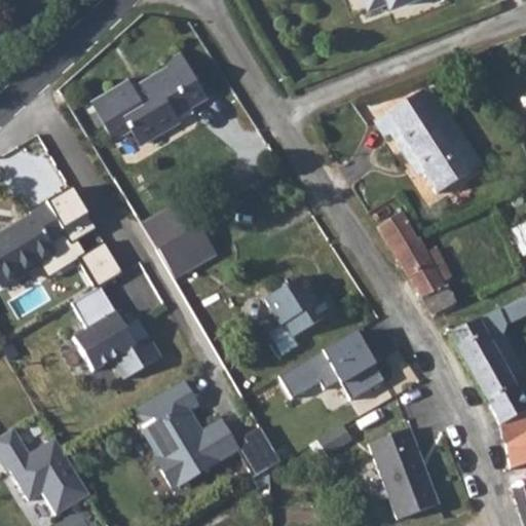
[(89,102),(112,140),(129,129),(139,144),(179,120),(176,115),(207,97),(181,53),(164,62),(167,67),(134,87),(128,79),(89,102)]
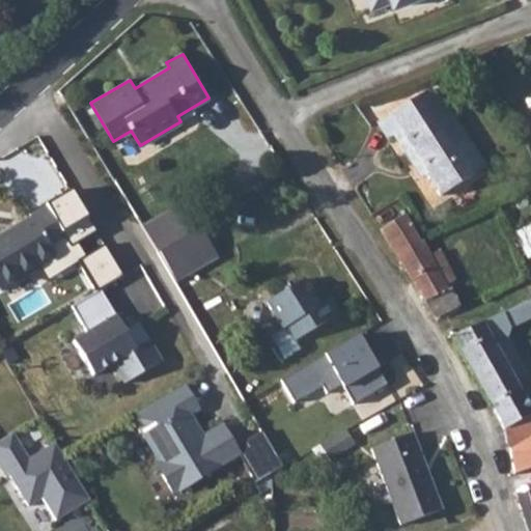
[(395,138),(406,154),(412,151),(426,174),(442,197),(476,176),(460,150),(467,146),(432,91),(380,123),(390,141),(395,138)]
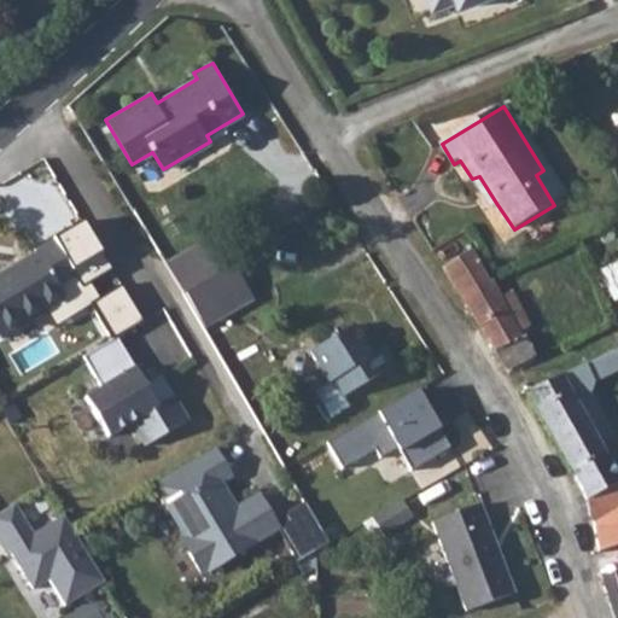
[(543,170),(536,175),(554,205),(563,200),(543,170)]
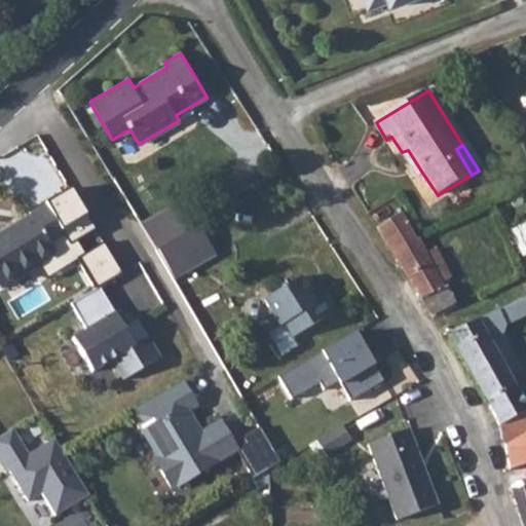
[(408,150),(402,152),(416,176),(422,173),(408,150)]
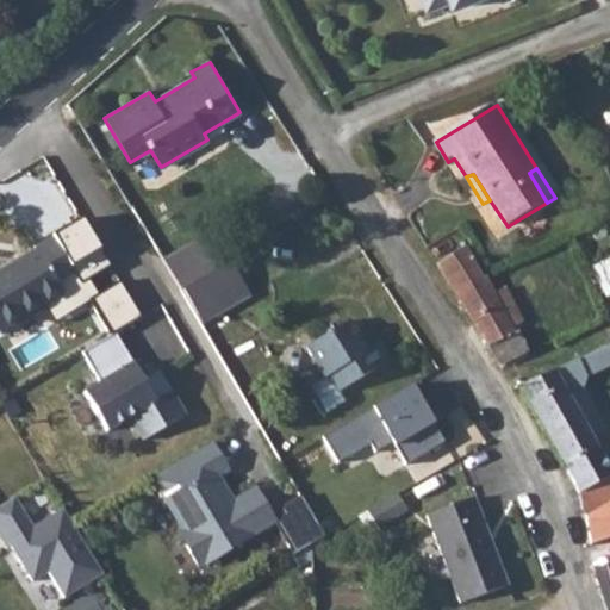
[(215,236),(163,263),(180,292),(231,263),(215,236)]
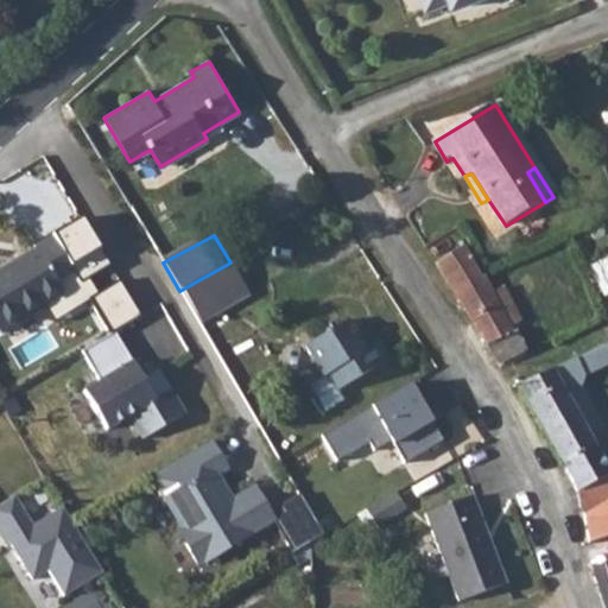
[(52,236),(37,246),(35,246),(36,249),(13,264),(0,271),(0,328),(1,331),(43,305),(63,293),(59,287),(76,277),(52,236)]
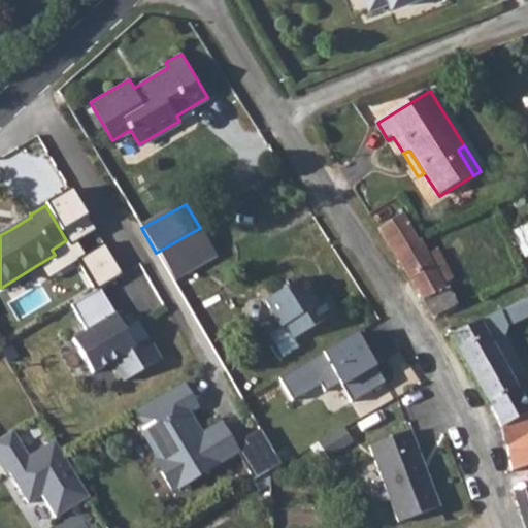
[(404,215),(378,230),(395,256),(419,241),(404,215)]
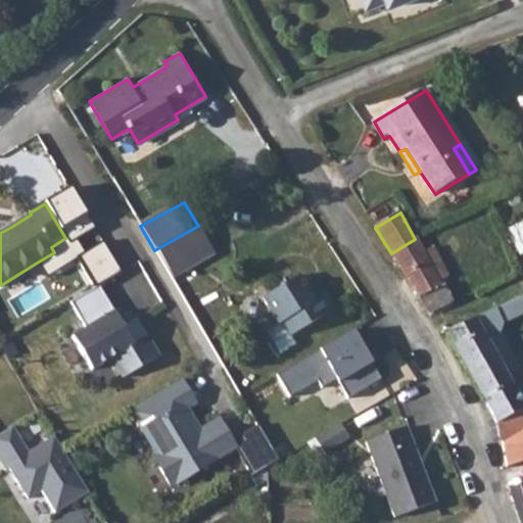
[(522,223),(512,231),(522,247),(522,223)]
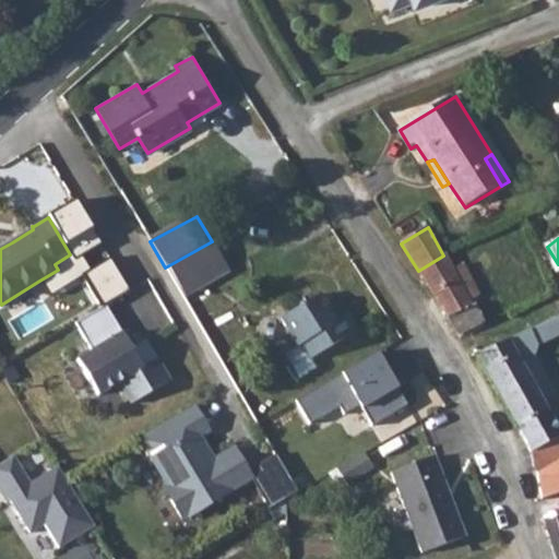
[(212,241),(165,268),(185,299),(201,289),(193,276),(223,260),(212,241)]
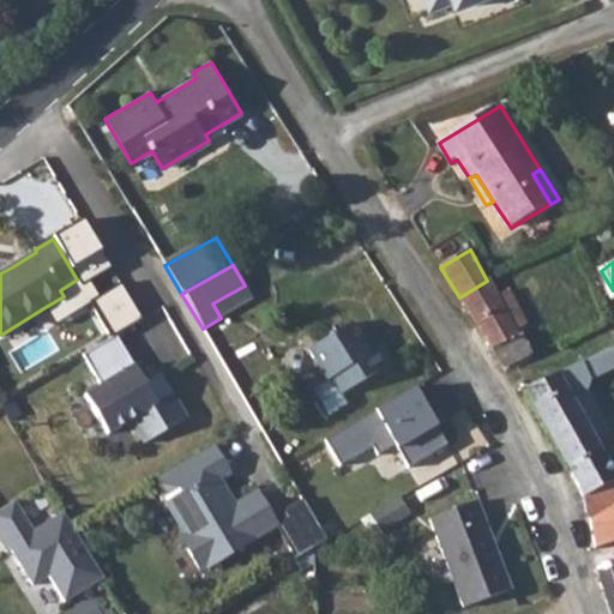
[(487,281),(459,298),(475,323),(505,371),(534,356),(522,335),(530,330),(512,296),(501,302),(489,278),(487,281)]
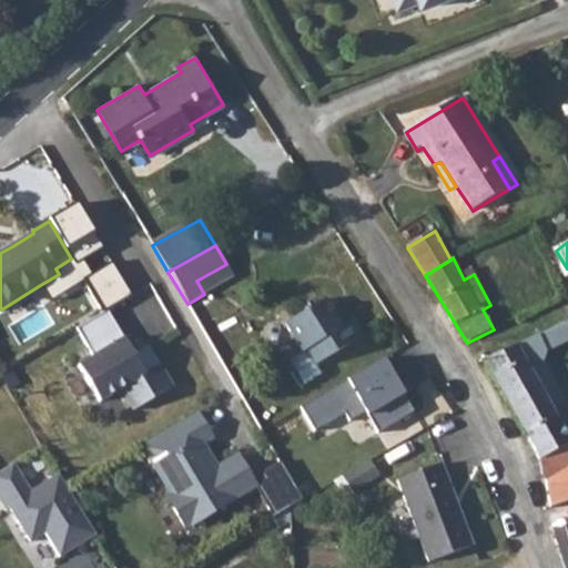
[(107,312),(132,297),(112,264),(83,281),(103,314),(107,312)]
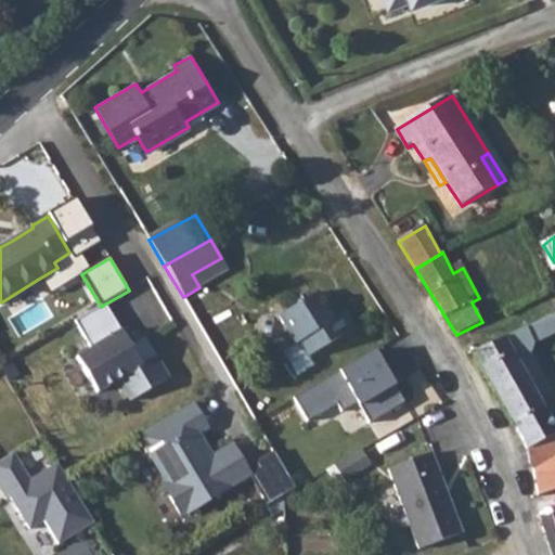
[(221,258),(192,274),(199,287),(228,270),(221,258)]
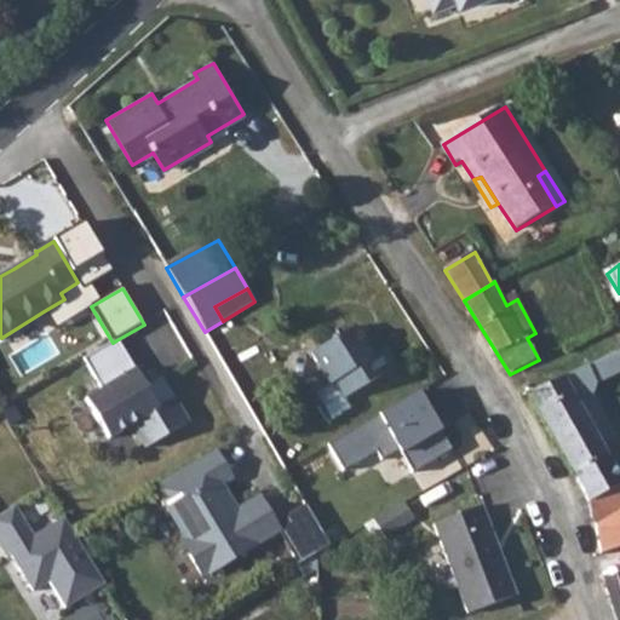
[(355,328),(313,355),(329,384),(315,394),(331,420),(349,409),(343,399),(395,368),(384,351),(373,357),(355,328)]
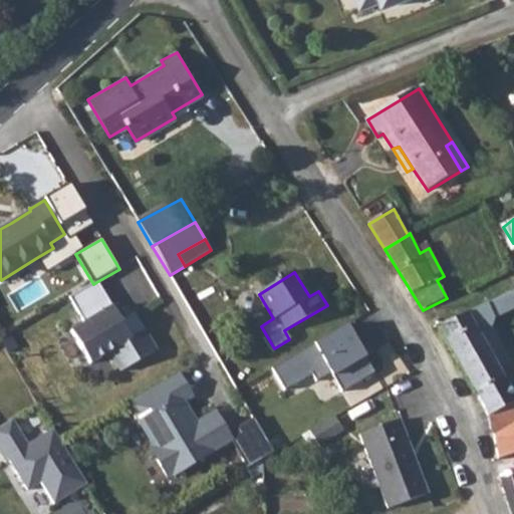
[(120,322),(96,282),(93,284),(69,299),(84,325),(71,333),(90,364),(109,353),(121,372),(156,351),(134,315),(120,322)]
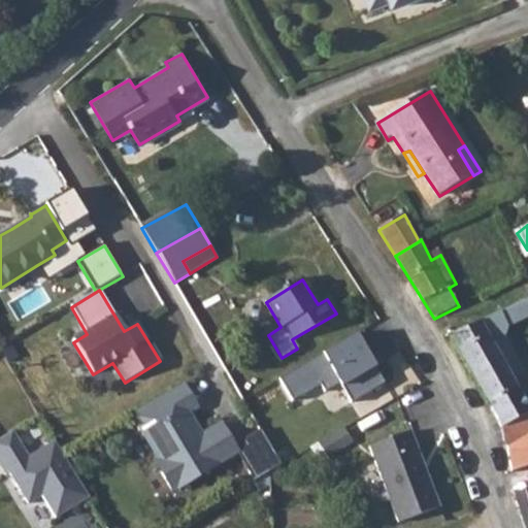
[(527,298),(450,336),(460,356),(482,393),(502,430),(505,449),(527,435),(527,374),(526,370),(523,370),(505,337),(507,328),(527,317),(527,298)]
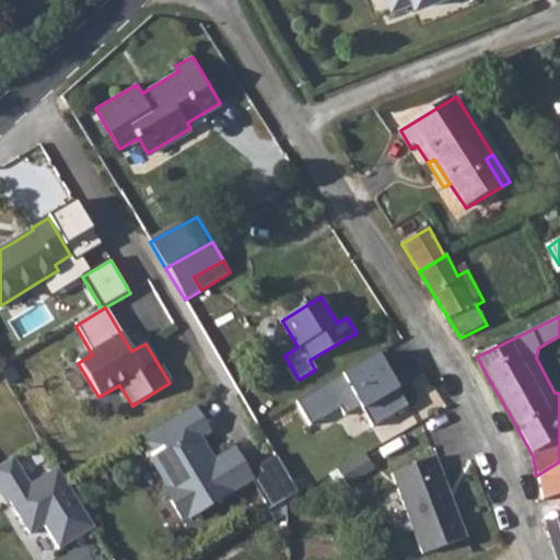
[(410,406),(381,353),(345,374),(363,407),(374,426),(410,406)]
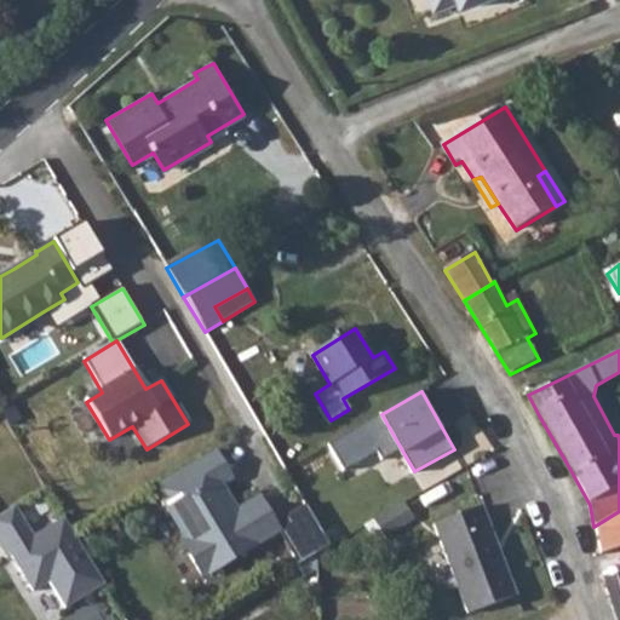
[(402,451),(382,414),(329,442),(345,470),(380,451),(385,460),(402,451)]
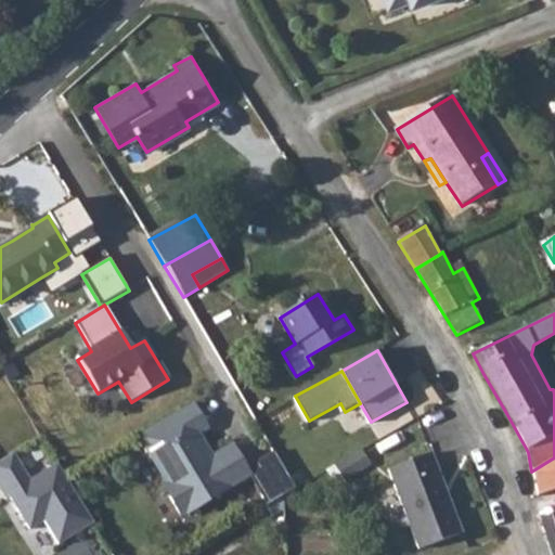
[(423,412),(438,464),(470,454),(455,402),(423,412)]
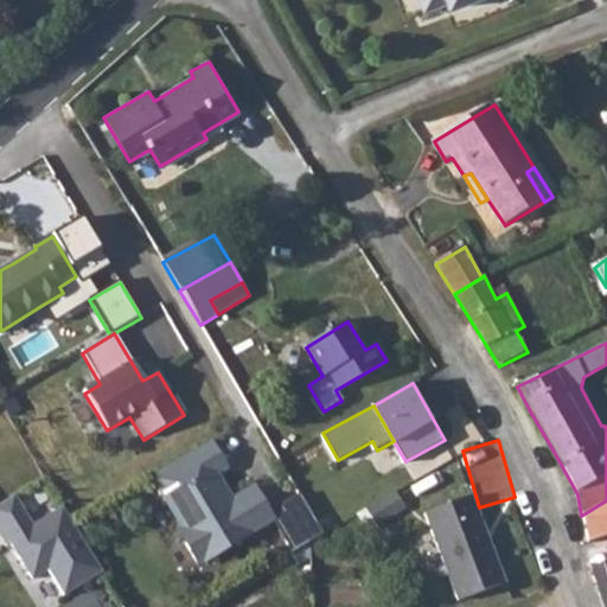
[(228,470),(210,441),(152,477),(184,529),(179,532),(199,566),(274,521),(269,512),(254,487),(228,503),(212,478),(228,470)]
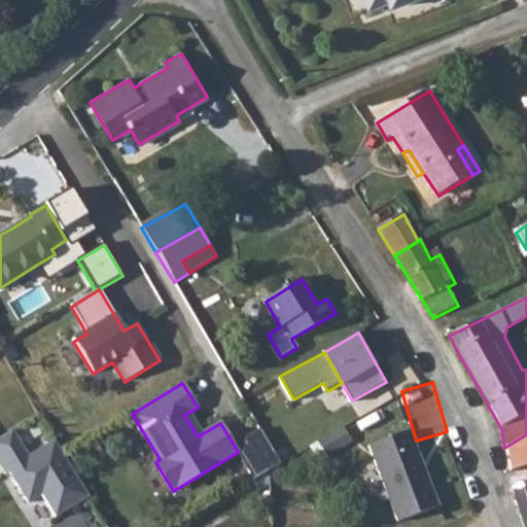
[(280,413),(258,425),(260,429),(276,454),(281,463),(303,451),(280,413)]
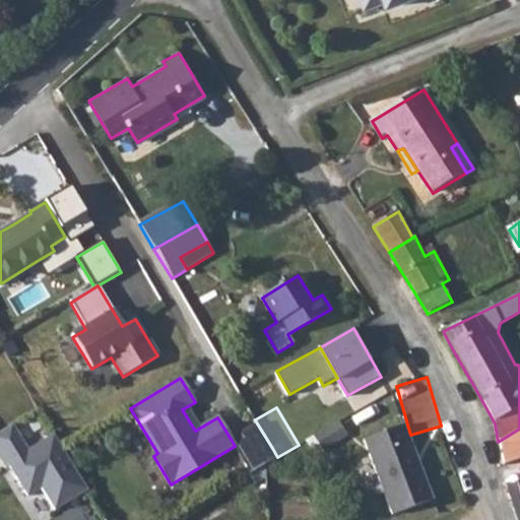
[(359,428),(350,413),(329,427),(336,441),(359,428)]
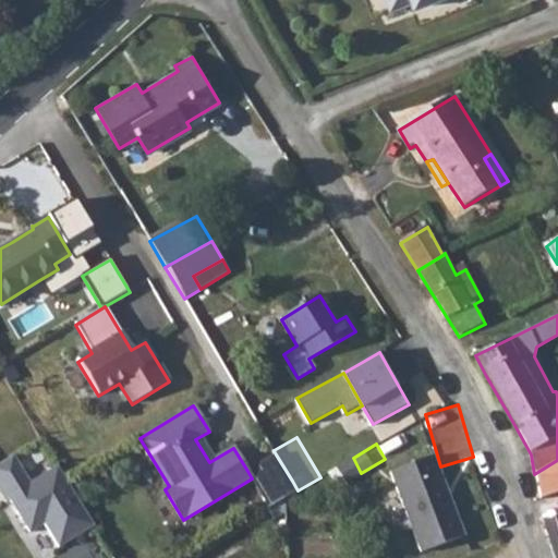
[(292,481),(276,455),(264,462),(279,488),(292,481)]
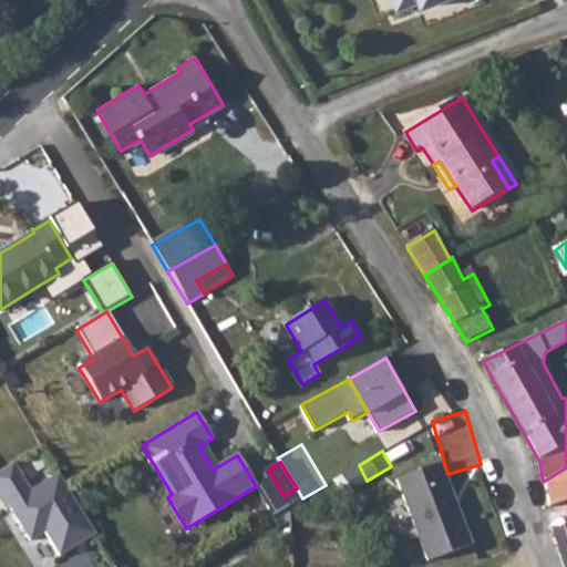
[(32,492),(16,463),(0,472),(0,496),(1,500),(6,497),(31,540),(47,533),(61,557),(96,535),(91,524),(69,488),(61,475),(32,492)]
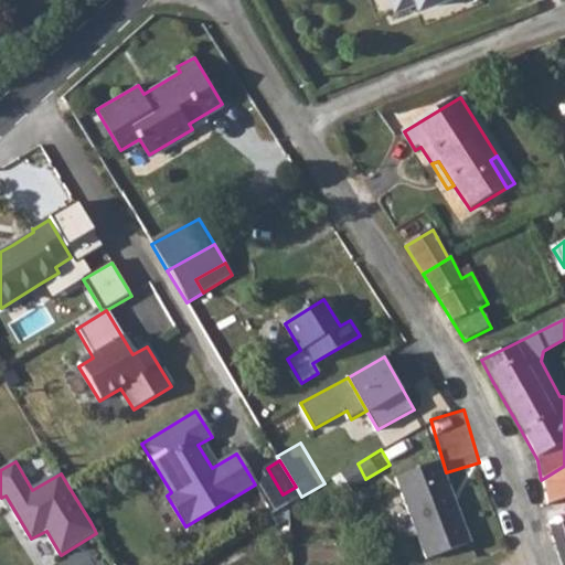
[(439,461),(395,478),(427,558),(471,541),(439,461)]
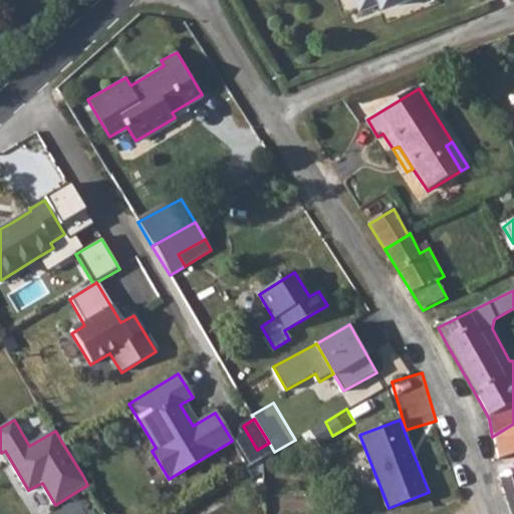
[(228,434),(232,441),(248,468),(274,452),(269,443),(257,450),(243,426),(228,434)]
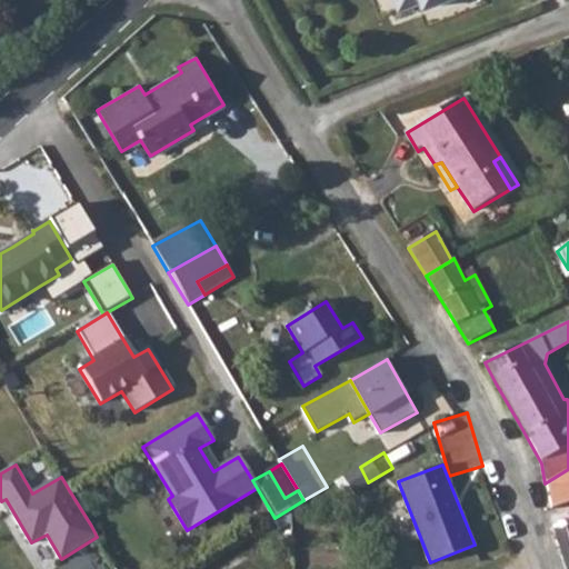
[(568,509),(550,516),(555,527),(568,522),(568,509)]
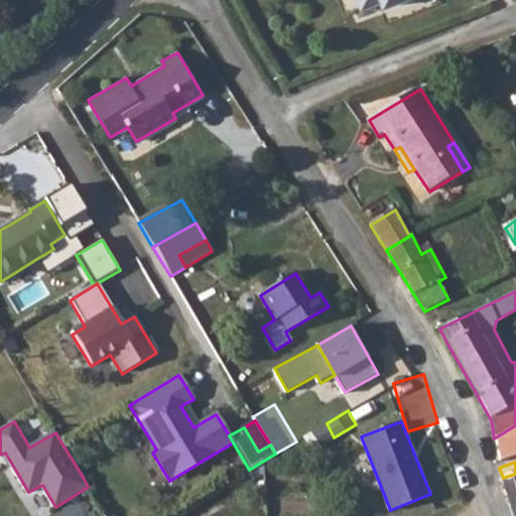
[(515,515),(515,474),(503,478),(513,515),(515,515)]
